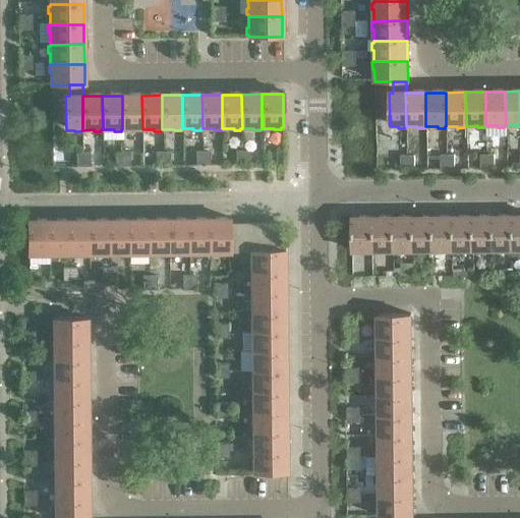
[(142,129),(141,96),(122,96),(122,129),(134,129),(134,131),(140,131),(140,129),(142,129)]
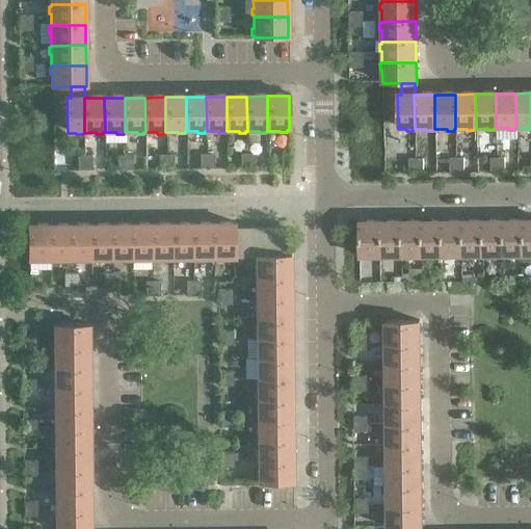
[(503,257),(502,221),(482,222),(482,257),(483,257),(484,259),(490,258),(490,257),(503,257)]
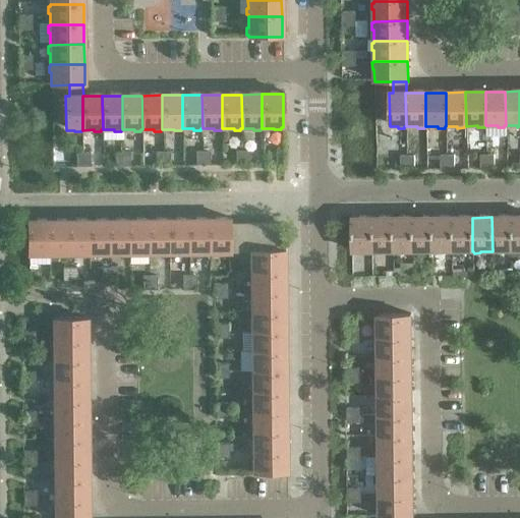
[(512,250),(512,217),(492,217),(493,251),(494,250),(494,252),(501,252),(501,250),(512,250)]
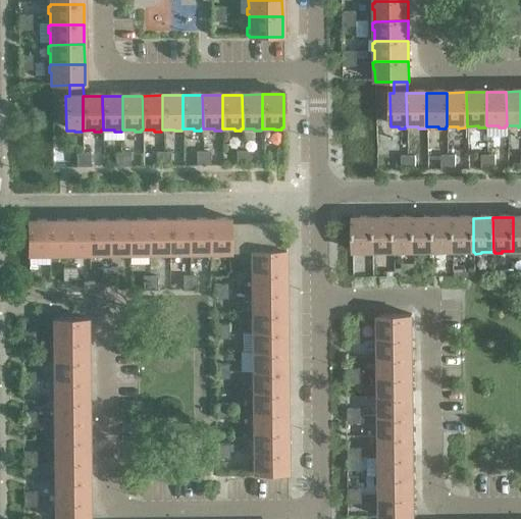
[(394,253),(393,218),(373,219),(373,253),(375,253),(375,255),(381,254),(381,253),(394,253)]
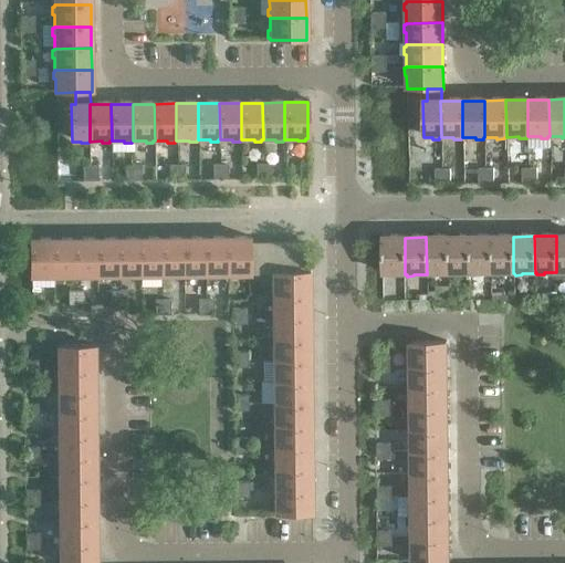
[(448,273),(448,237),(426,237),(427,274),(428,273),(428,275),(436,275),(436,273),(448,273)]
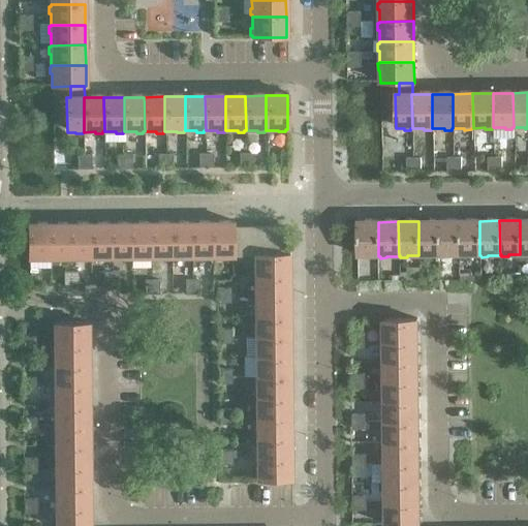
[(439,255),(439,221),(418,221),(418,255),(421,255),(421,257),(428,257),(427,255),(439,255)]
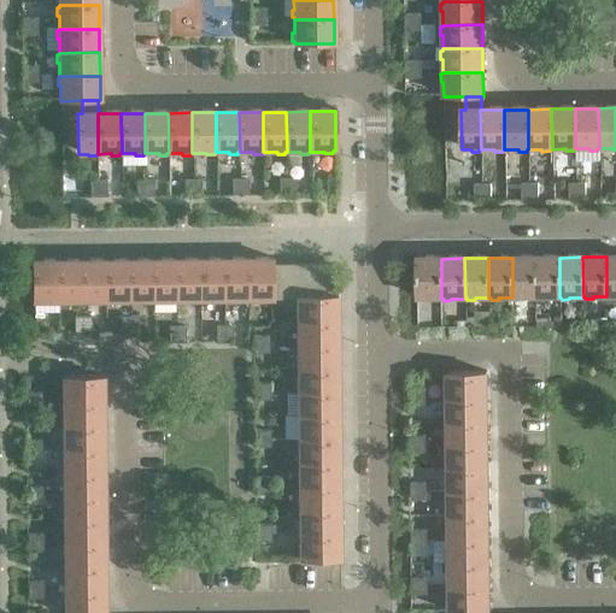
[(537,298),(535,258),(512,258),(512,298),(514,298),(514,300),(522,300),(522,298),(537,298)]
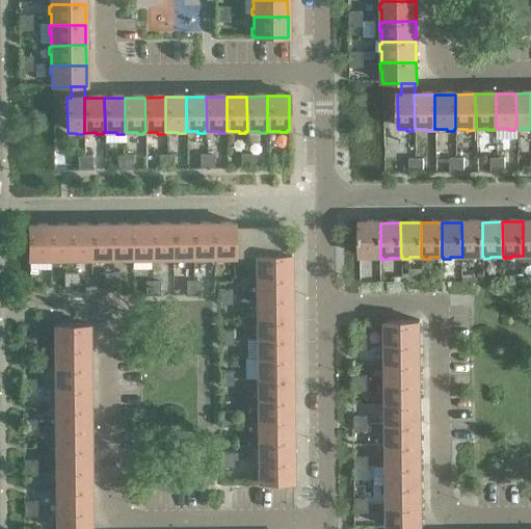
[(482,257),(482,222),(461,222),(462,257),(463,257),(463,259),(471,259),(471,257),(482,257)]
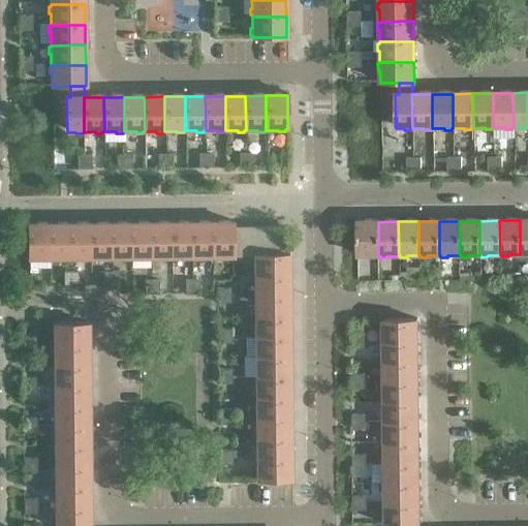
[(378,256),(378,222),(356,222),(356,256),(360,256),(360,258),(367,258),(367,256),(378,256)]
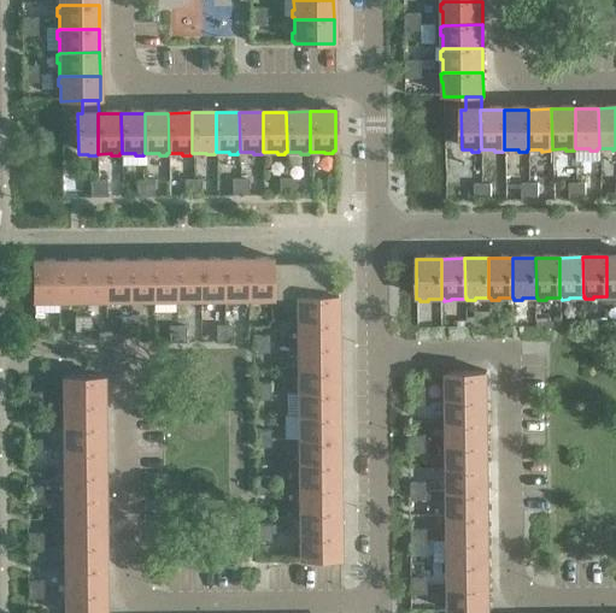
[(223,300),(223,260),(199,261),(199,301),(201,301),(201,302),(210,302),(210,301),(223,300)]
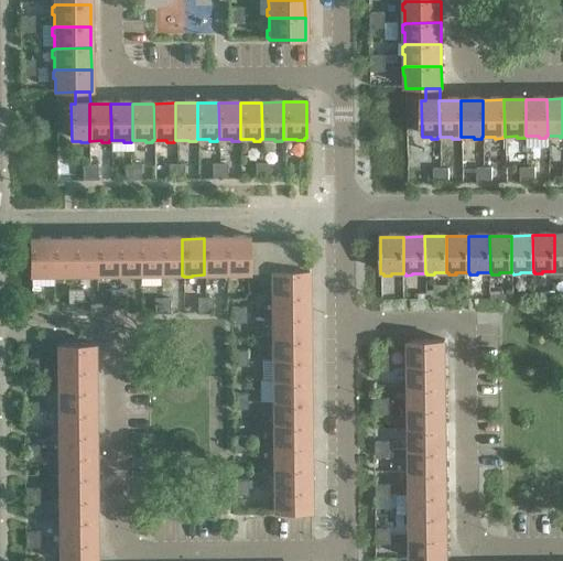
[(226,274),(225,238),(204,238),(204,274),(205,274),(205,277),(213,277),(213,274),(226,274)]
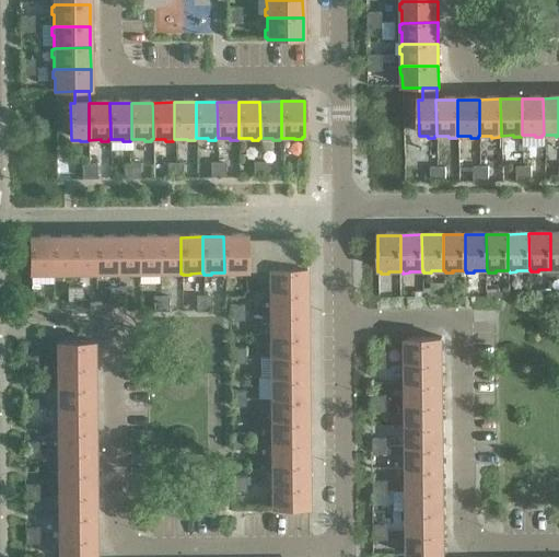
[(246,273),(246,243),(246,236),(223,236),(224,273),(225,273),(225,275),(233,275),(233,273),(246,273)]
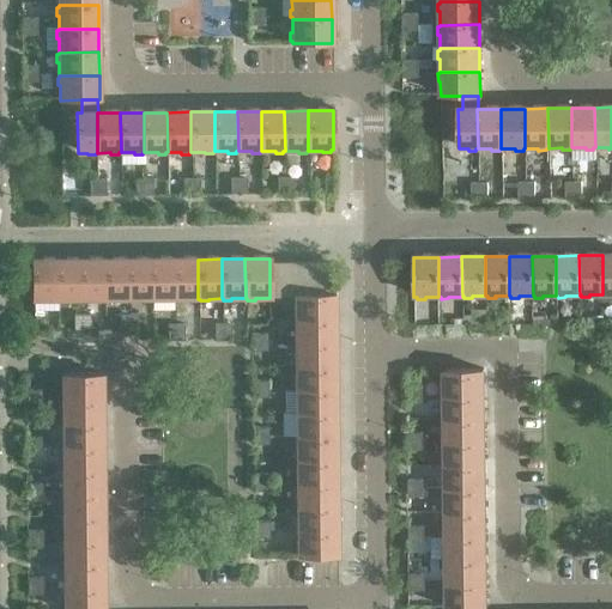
[(104,300),(104,260),(80,261),(80,300),(83,300),(83,303),(91,302),(91,300),(104,300)]
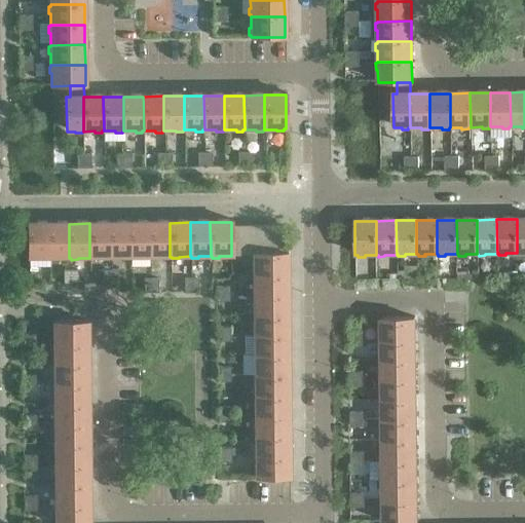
[(110,257),(109,223),(89,223),(89,258),(90,257),(90,259),(98,259),(98,257),(110,257)]
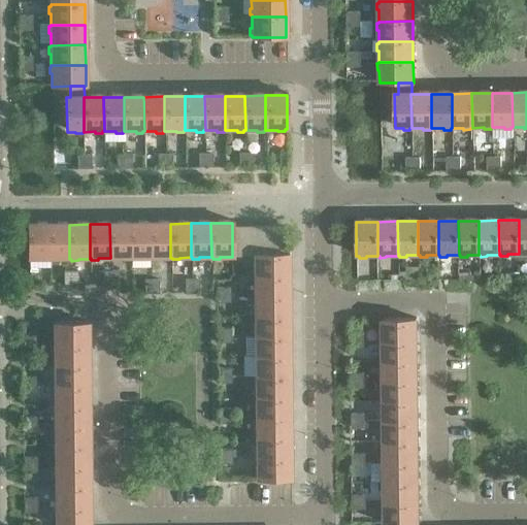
[(130,258),(130,224),(109,224),(110,258),(111,258),(111,260),(119,260),(119,258),(130,258)]
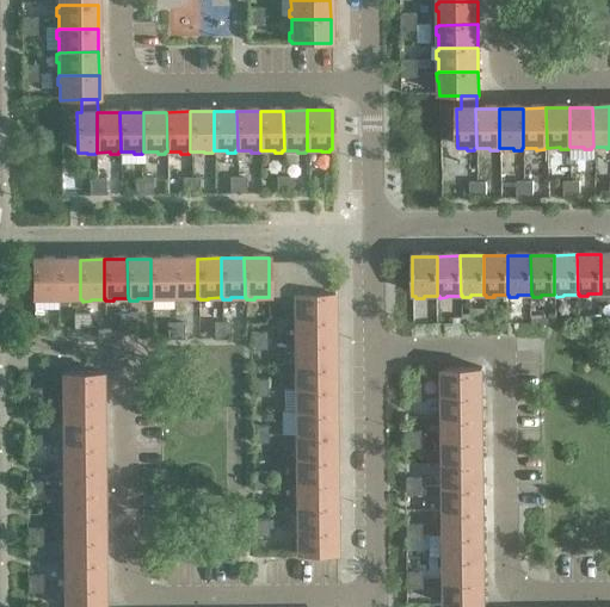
[(174,298),(174,259),(151,259),(151,298),(153,298),(153,301),(160,301),(160,298),(174,298)]
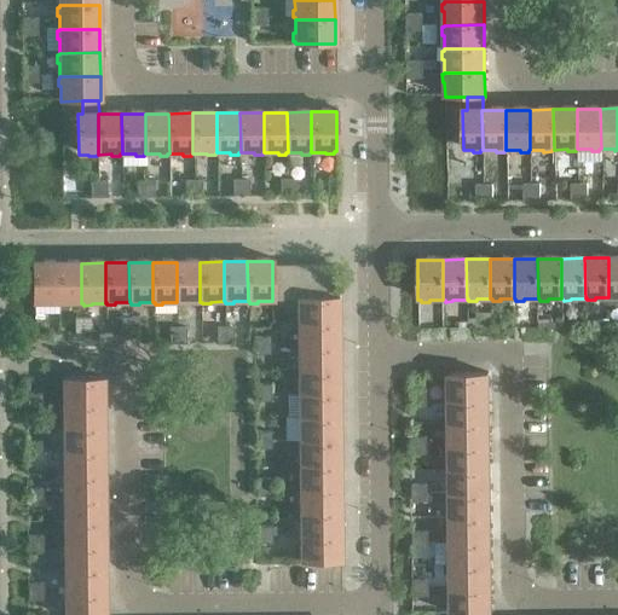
[(200,302),(200,262),(177,262),(177,302),(178,302),(178,305),(186,305),(186,302),(200,302)]
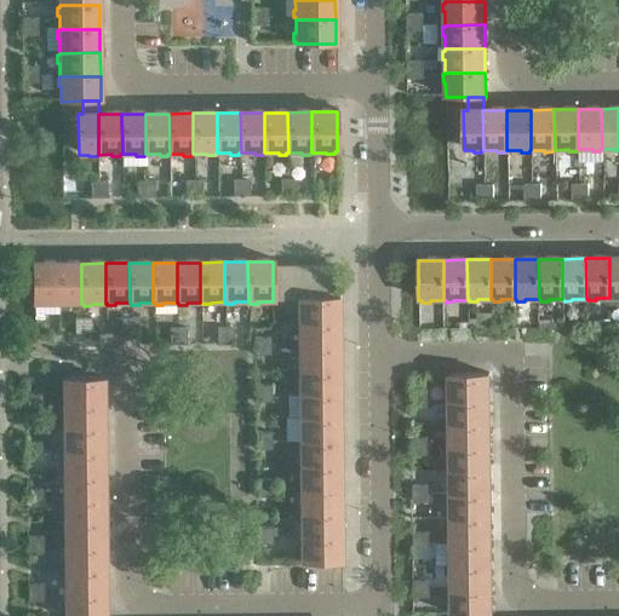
[(58,304),(58,264),(33,264),(33,304),(36,304),(36,306),(45,306),(44,304),(58,304)]
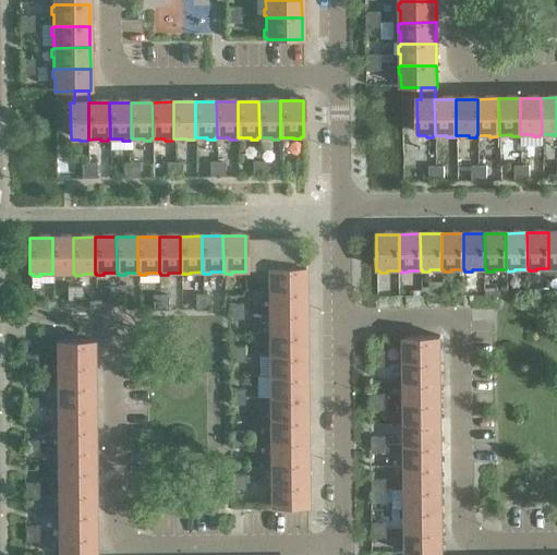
[(73,274),(73,238),(52,238),(52,274),(53,274),(53,276),(61,276),(61,274),(73,274)]
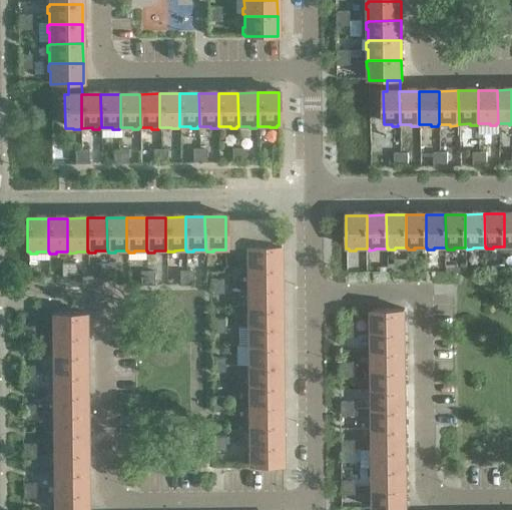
[(237,249),(237,222),(225,222),(225,249),(237,249)]
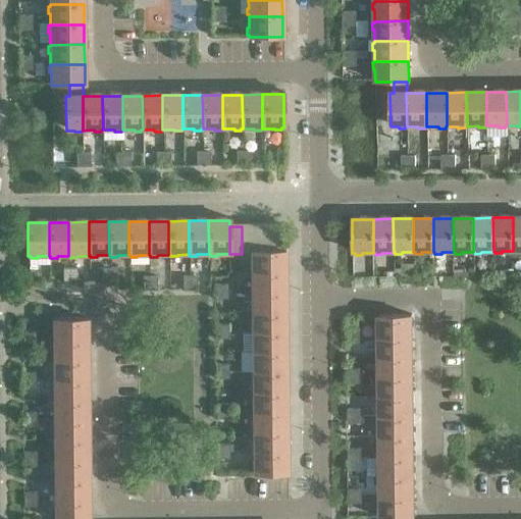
[(254,253),(254,226),(242,226),(242,254),(251,254),(251,253),(254,253)]
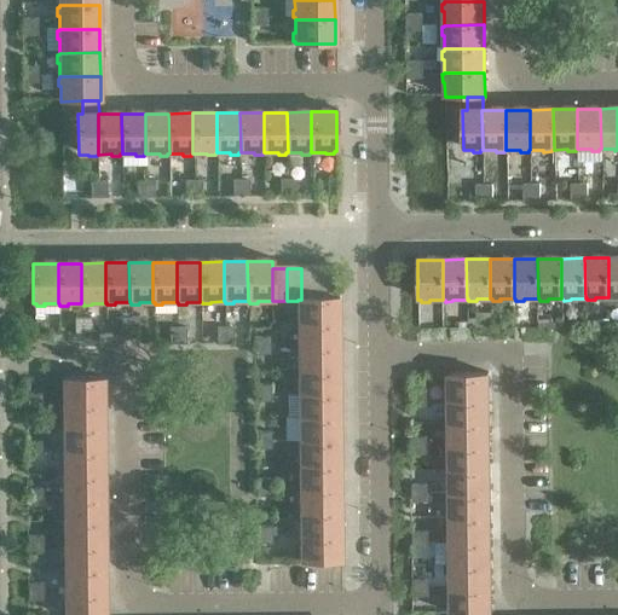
[(330,300),(330,268),(301,268),(301,300),(330,300)]
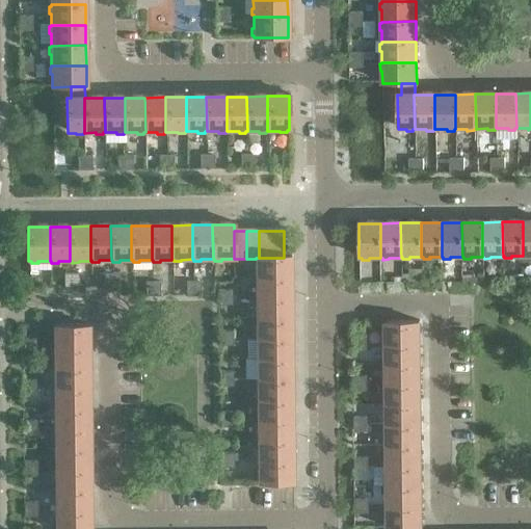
[(284,258),(259,258),(256,258),(256,259),(256,270),(254,270),(254,278),(256,278),(256,279),(290,279),(290,258),(284,258)]
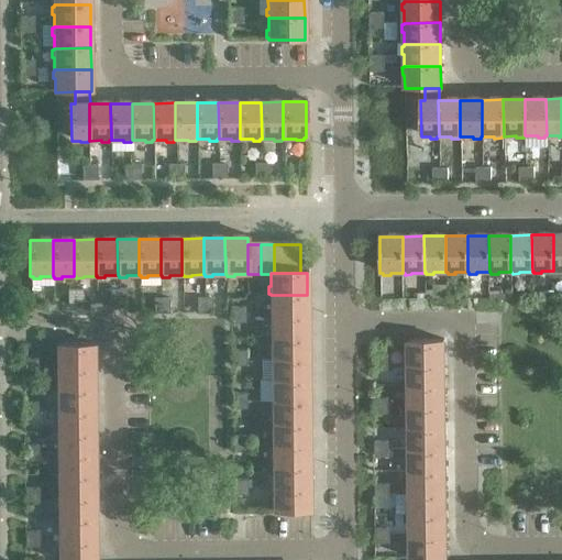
[(308,317),(307,295),(271,295),(271,308),(268,308),(270,316),(271,315),(271,317),(308,317)]
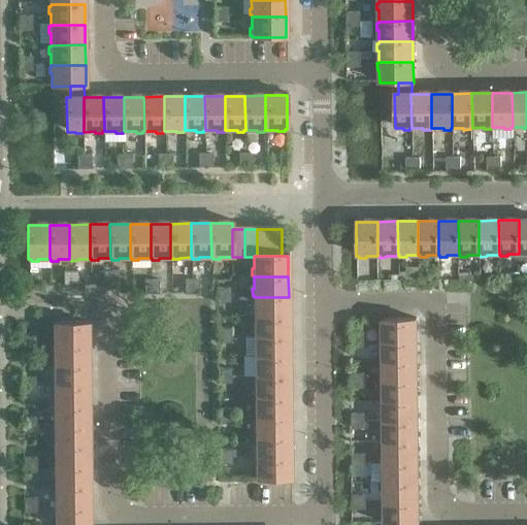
[(289,317),(289,297),(254,297),(255,308),(253,308),(253,316),(255,316),(255,318),(289,317)]
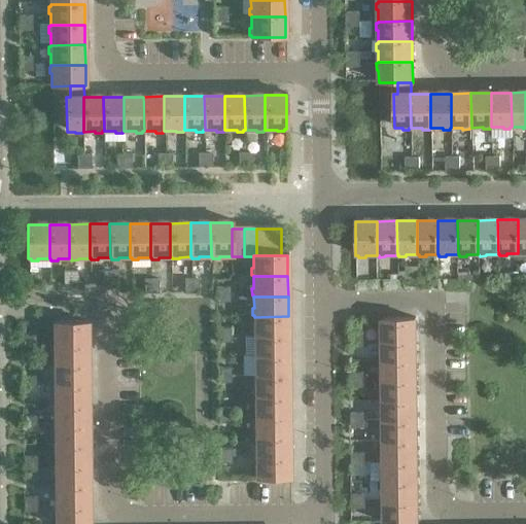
[(288,337),(288,316),(254,317),(254,328),(252,328),(252,336),(254,336),(254,337),(288,337)]
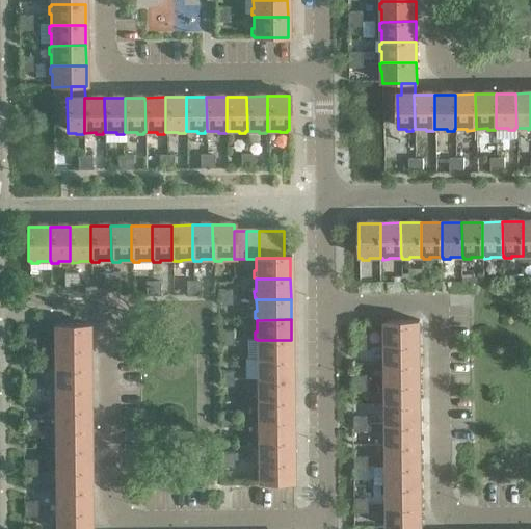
[(419,345),(419,323),(385,323),(385,326),(382,326),(382,334),(385,334),(385,345),(419,345)]
